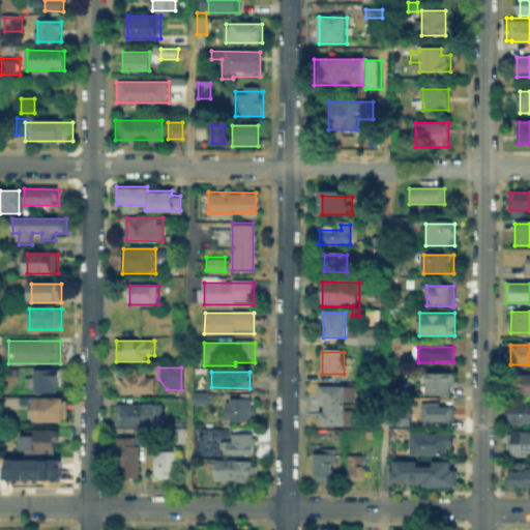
[(59,373),(59,393),(35,393),(35,373),(59,373)]
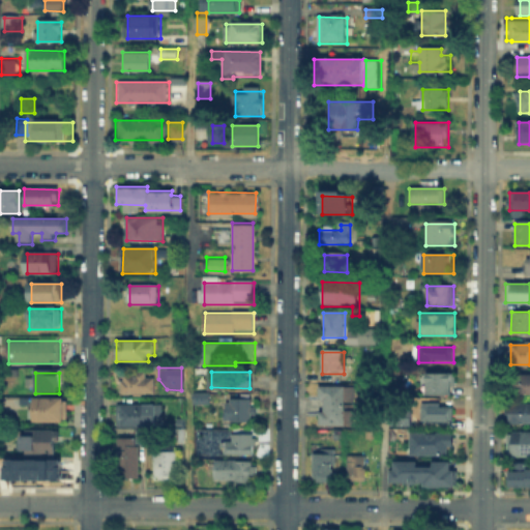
[(529,394),(510,394),(510,375),(529,375),(529,394)]
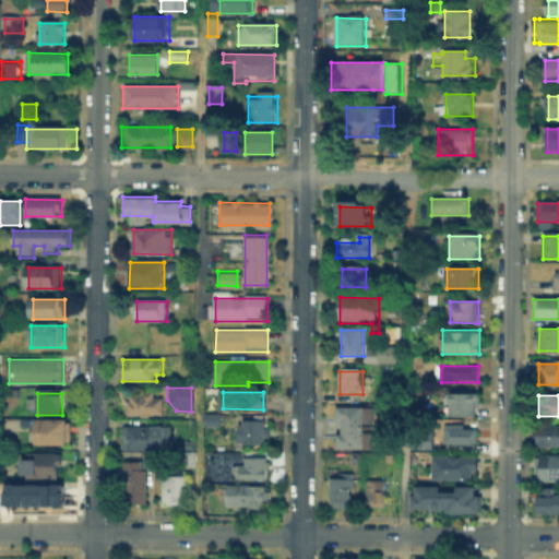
[(129,396),(164,396),(164,417),(129,417),(129,396)]
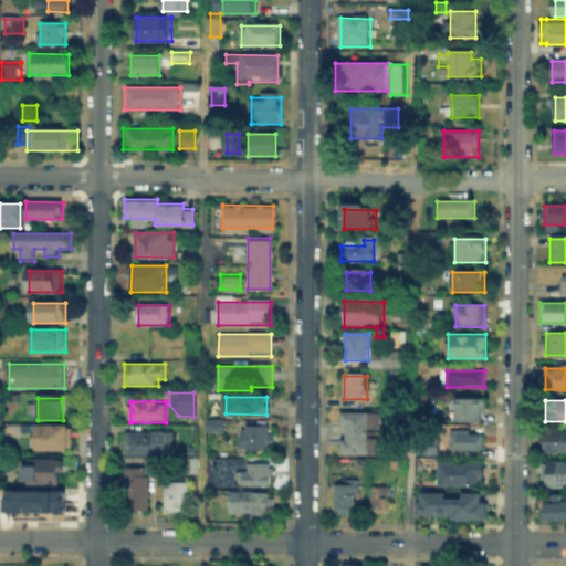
[(485,401),(485,422),(459,422),(459,401),(485,401)]
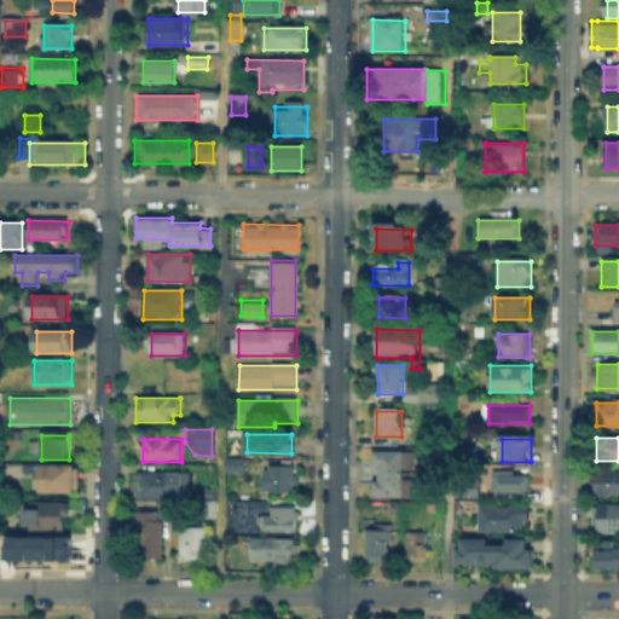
[(401,468),(401,480),(414,480),(414,497),(375,497),(375,480),(381,480),(381,468),(374,468),(374,452),(415,453),(415,468),(401,468)]
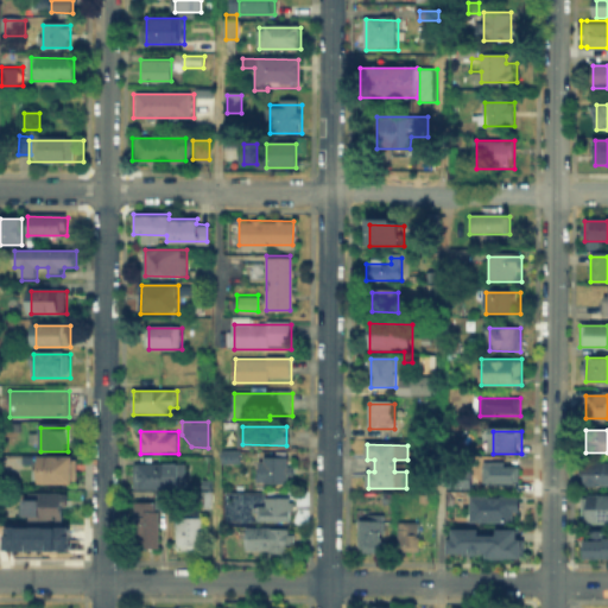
[(223,464),(223,454),(244,454),(244,464),(223,464)]
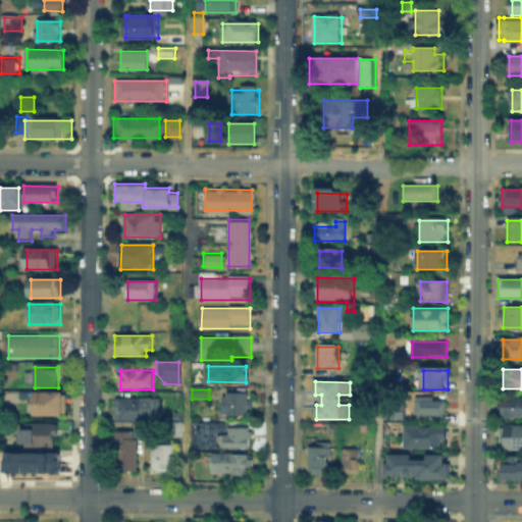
[(33,395),(66,395),(66,417),(33,417),(33,395)]
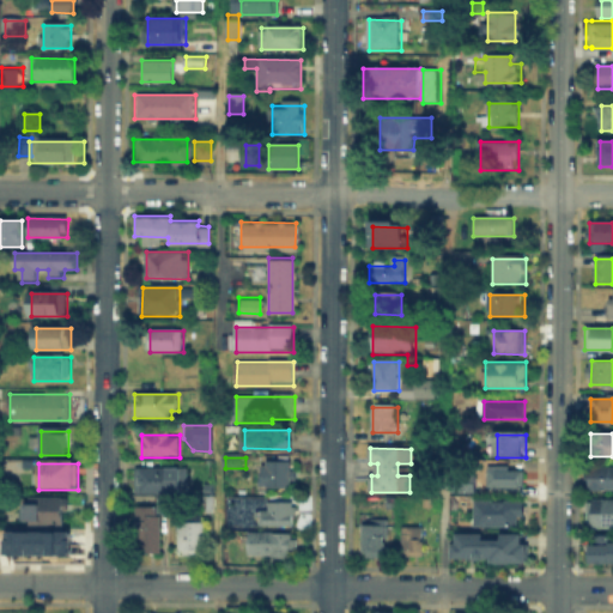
[(262,489),(262,463),(292,463),(292,489),(262,489)]
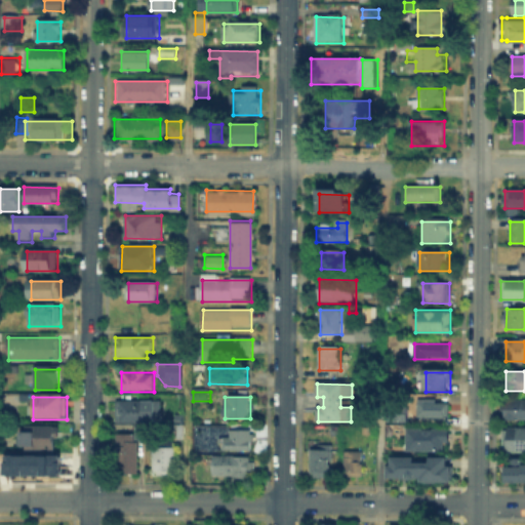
[(436,399),(436,405),(450,405),(450,417),(418,417),(418,399),(436,399)]
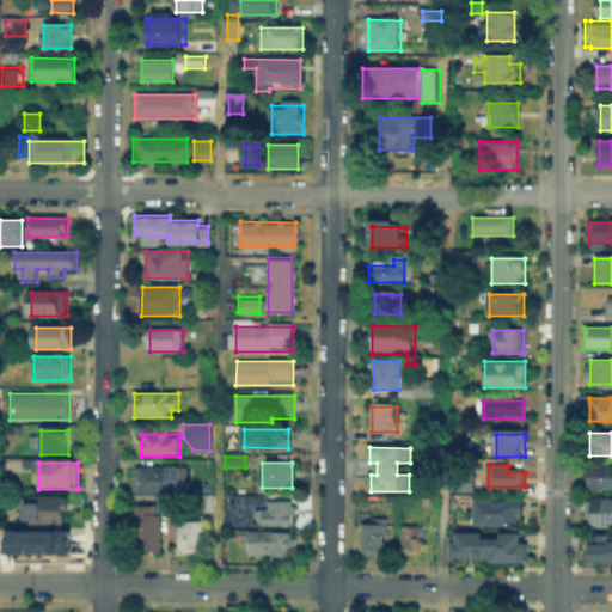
[(611,488),(591,488),(591,466),(611,466),(611,488)]
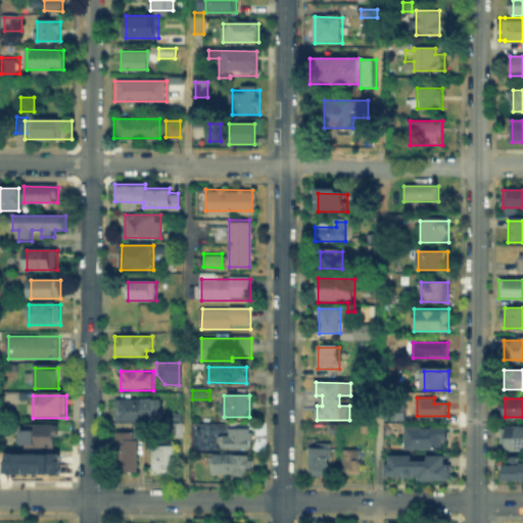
[(154,400),(154,423),(116,422),(116,400),(154,400)]
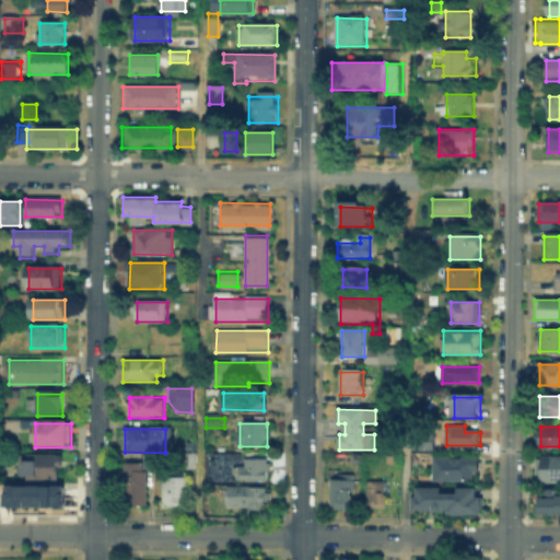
[(182,467),(183,451),(193,451),(193,467),(182,467)]
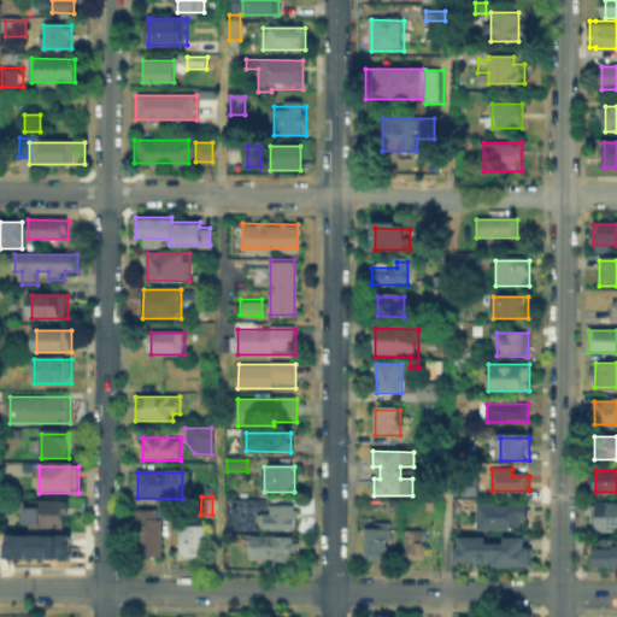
[(521,530),(480,530),(480,498),(529,498),(529,519),(521,519),(521,530)]
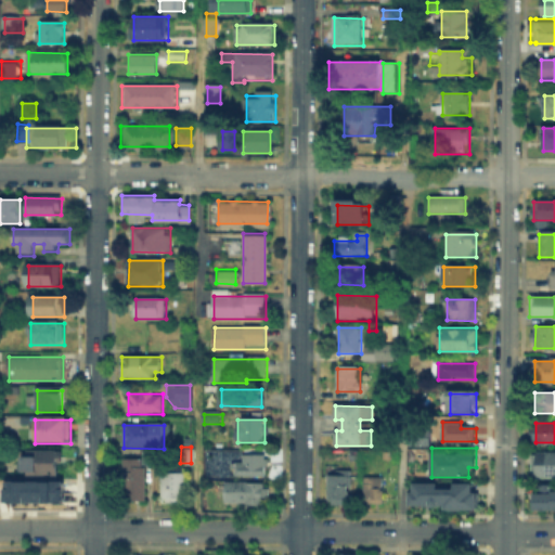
[(143,461),(143,451),(153,451),(152,465),(147,465),(147,501),(124,501),(124,461),(143,461)]
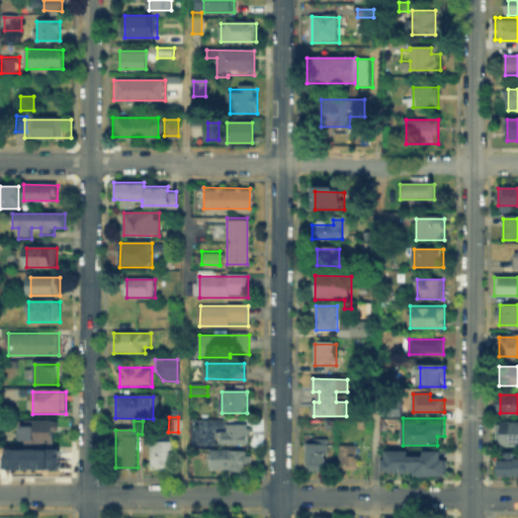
[(21,423),(57,424),(57,444),(21,444),(21,423)]
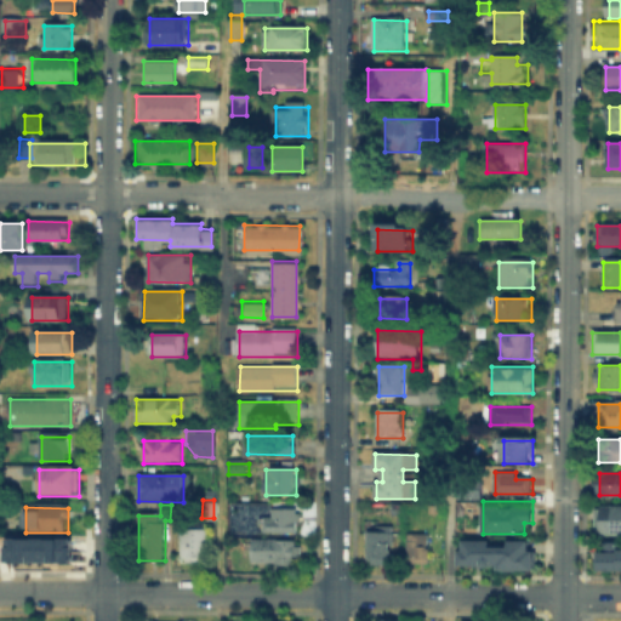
[(594,507),(620,507),(620,535),(594,535),(594,507)]
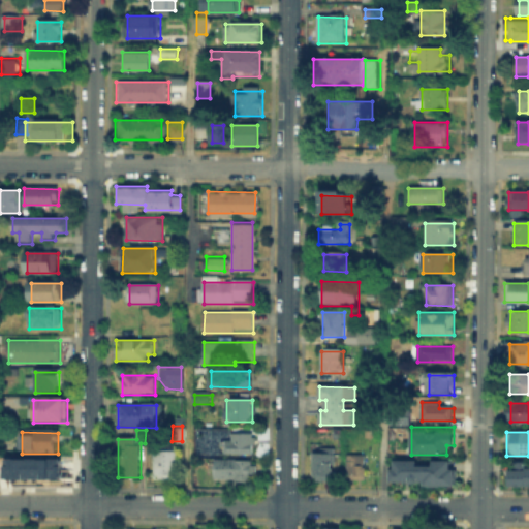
[(225,450),(226,434),(254,434),(254,450),(225,450)]
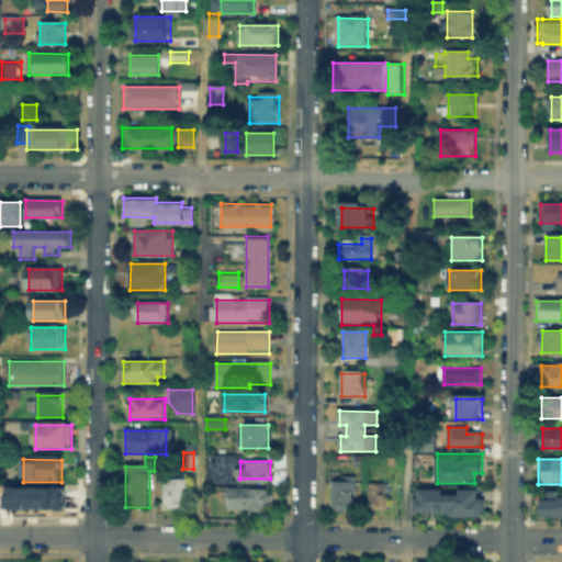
[(335,486),(337,486),(337,478),(355,478),(355,512),(335,512),(335,486)]
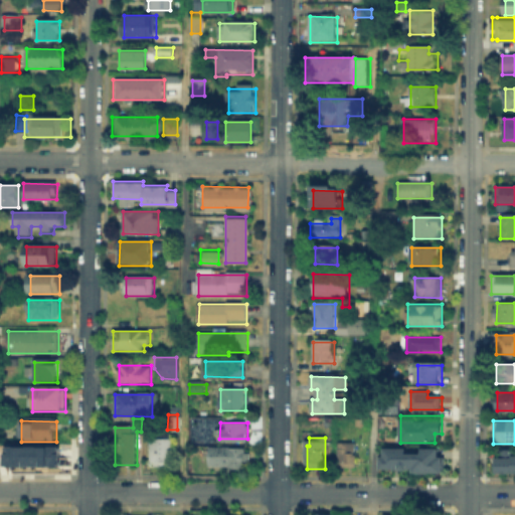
[(152,465),(152,440),(177,440),(177,465),(152,465)]
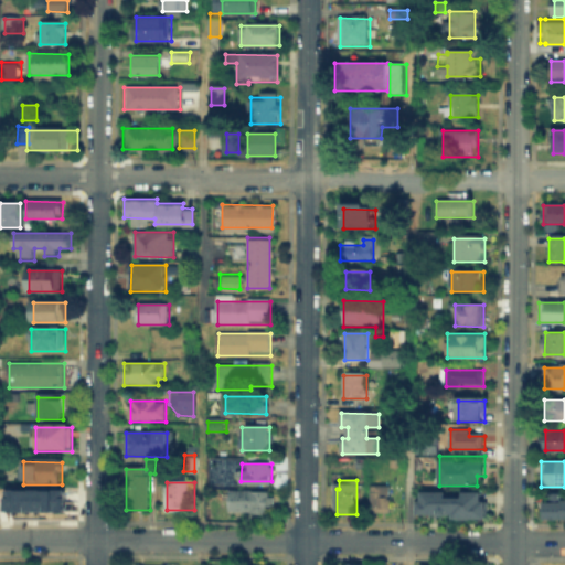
[(372,487),(390,487),(390,513),(372,513),(372,487)]
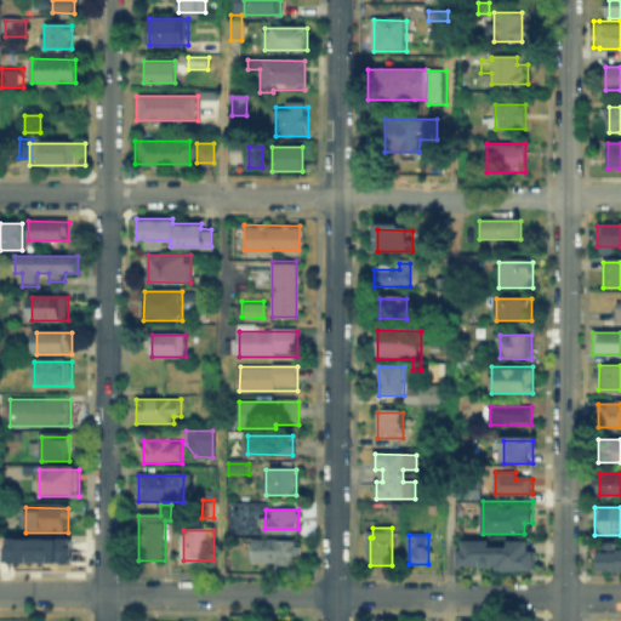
[(69,537),(69,562),(4,560),(4,537),(69,537)]
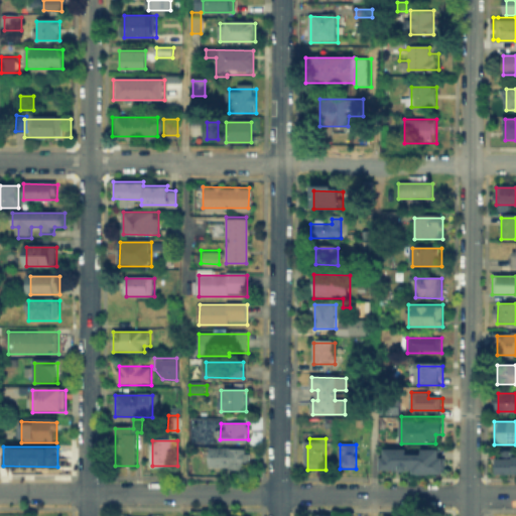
[(404,453),(420,453),(420,447),(437,447),(437,457),(442,457),(442,472),(411,472),(411,468),(379,468),(379,456),(383,456),(383,447),(404,447),(404,453)]
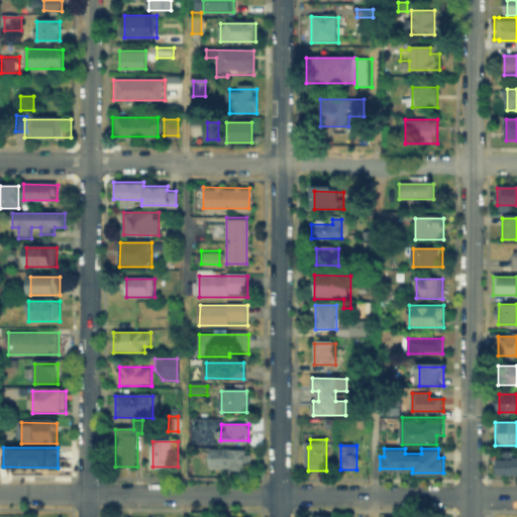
[(208,468),(208,449),(247,450),(247,469),(208,468)]
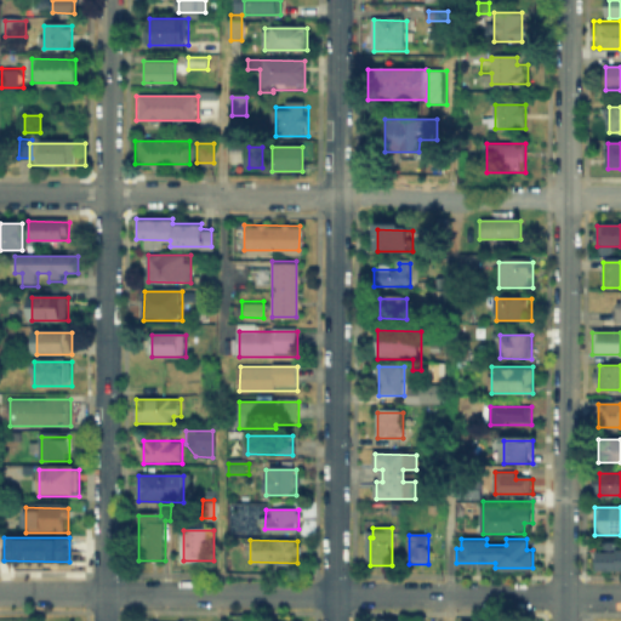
[(620,570),(602,570),(602,546),(620,546),(620,570)]
